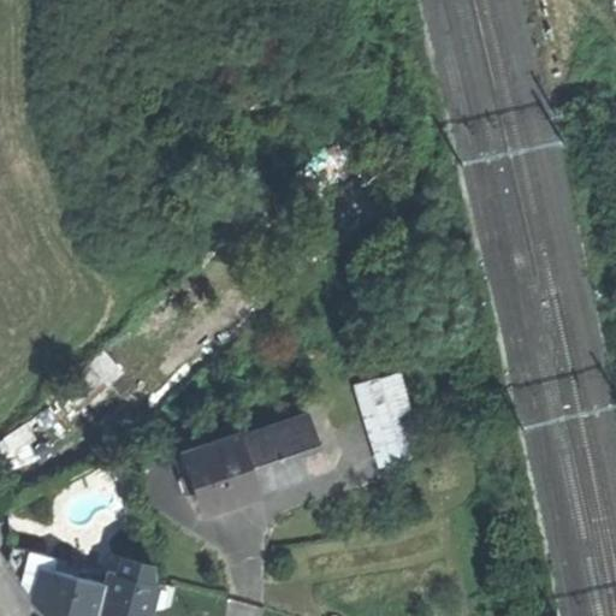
[(421,450),(397,372),(354,385),(379,463),(421,450)]
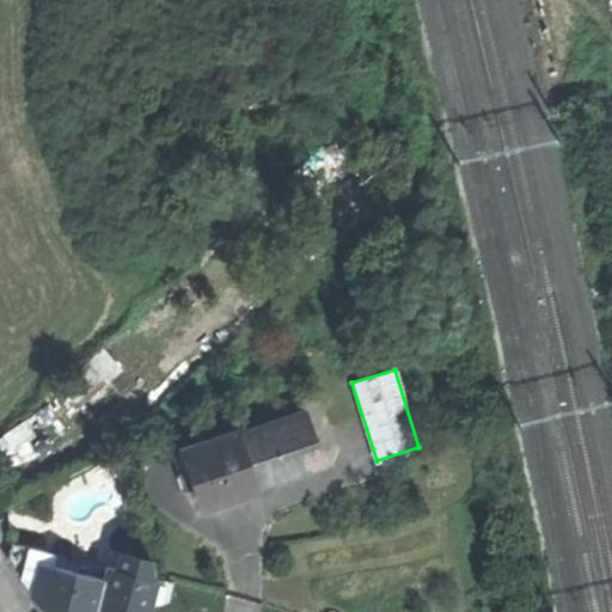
[(301,411),(234,434),(252,488),(283,477),(319,465),(301,411)]
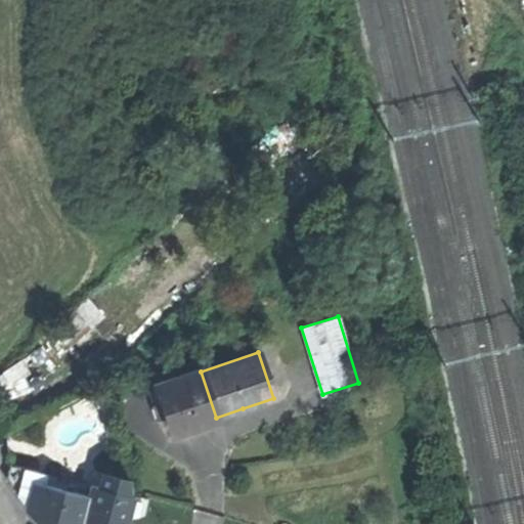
[(217,420),(216,418),(201,372),(200,368),(149,385),(156,404),(163,402),(173,435),(217,420)]
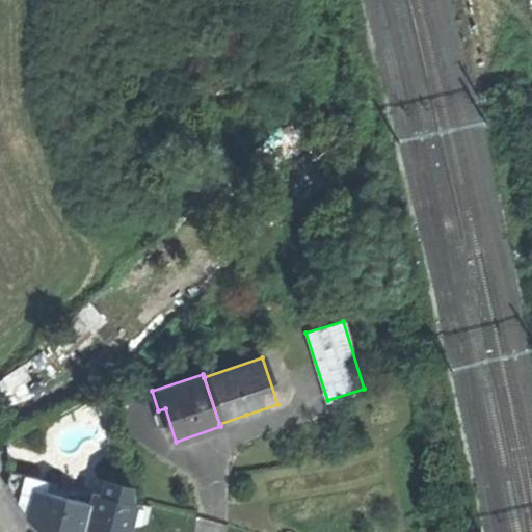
[(8,487),(30,515),(35,490),(38,479),(11,473),(8,487)]
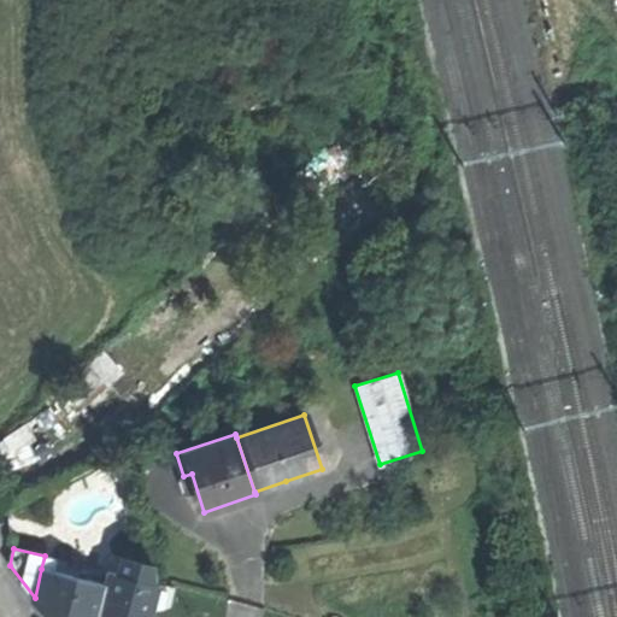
[(105,582),(41,569),(35,598),(47,612),(66,616),(69,616),(92,616),(98,615),(99,612),(105,582)]
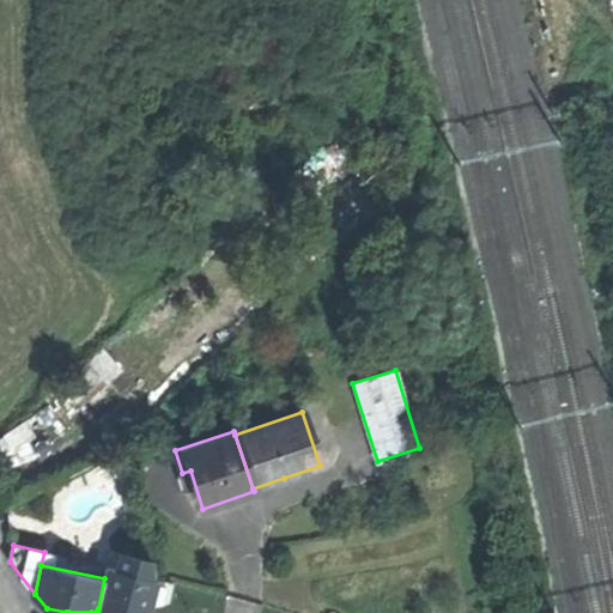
[(107,569),(104,578),(98,608),(109,611),(150,604),(155,578),(107,569)]
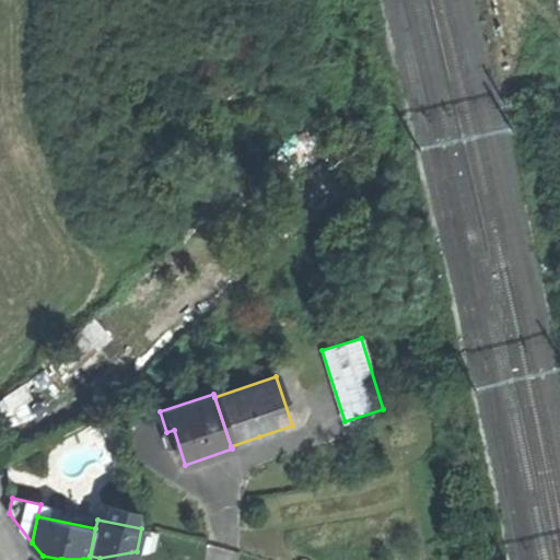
[(158,533),(141,528),(137,551),(153,548),(158,533)]
